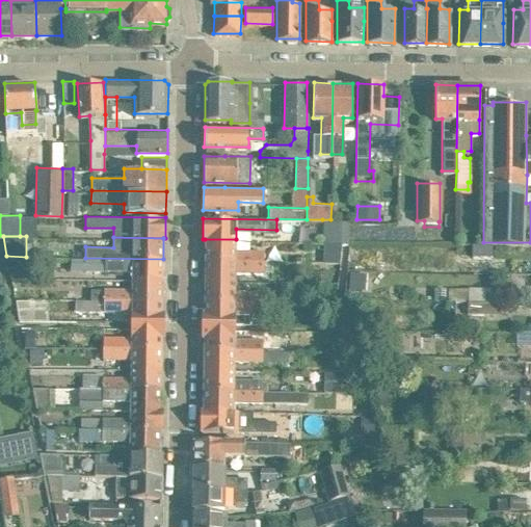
[(236,248),(236,239),(205,239),(205,260),(263,261),(263,248),(236,248)]
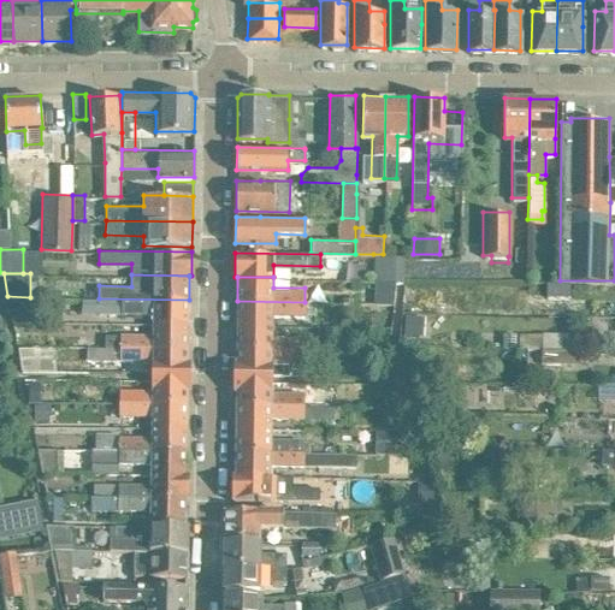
[(373,301),(394,301),(394,279),(374,279),(373,301)]
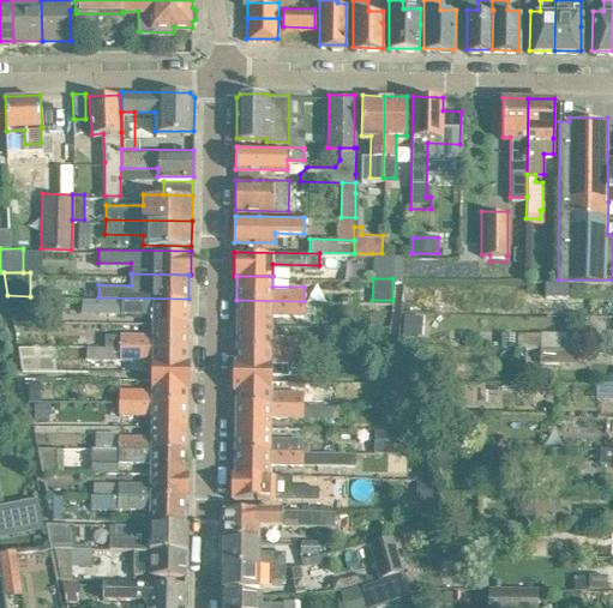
[(569,294),(570,280),(558,280),(546,278),(545,293),(569,294)]
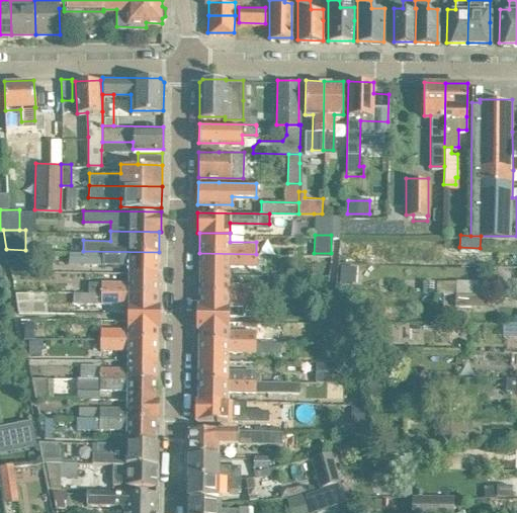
[(158,272),(159,252),(83,251),(83,261),(127,262),(127,271),(158,272)]
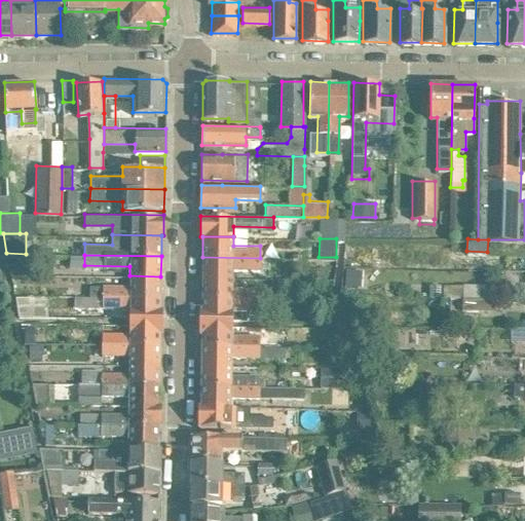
[(260,267),(260,258),(202,257),(202,276),(232,277),(232,267),(260,267)]
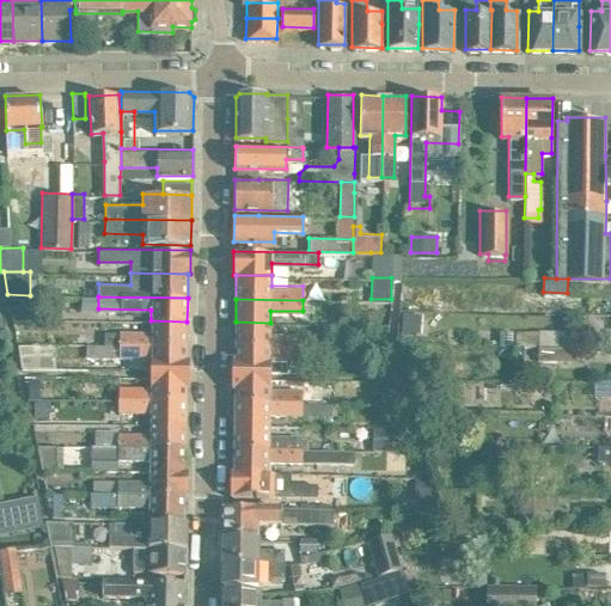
[(403,313),(403,332),(423,332),(425,313),(403,313)]
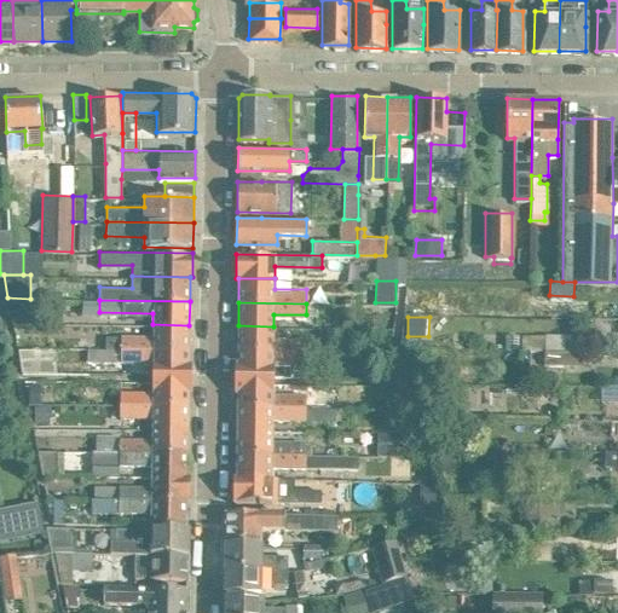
[(189,350),(189,325),(152,324),(152,335),(114,334),(114,346),(120,346),(120,348),(189,350)]
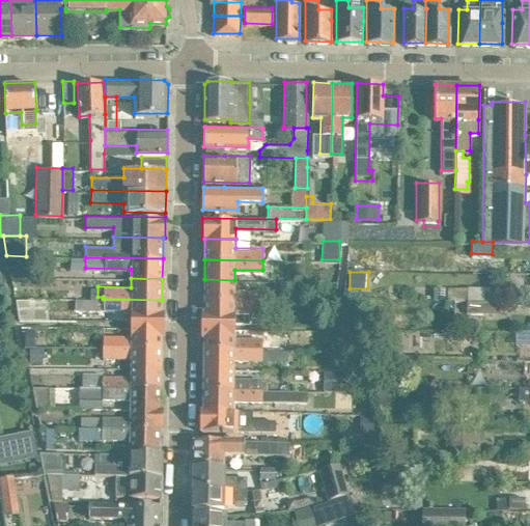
[(234,288),(234,280),(204,279),(203,299),(261,300),(261,289),(234,288)]
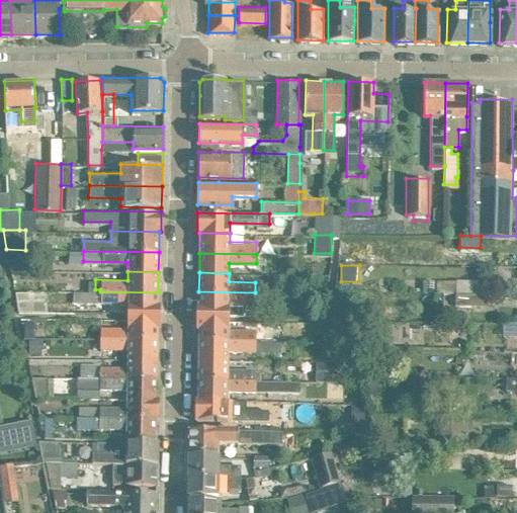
[(484,279),(463,279),(436,278),(436,290),(442,290),(483,291),(484,279)]
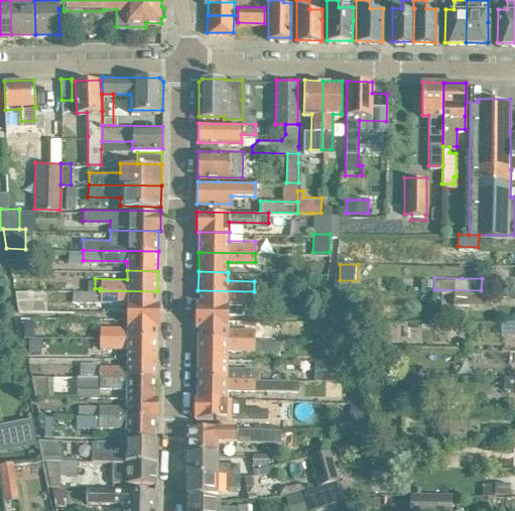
[(157,301),(157,291),(100,290),(100,288),(95,288),(77,288),(77,289),(73,289),(73,299),(127,300),(126,313),(159,313),(159,301),(157,301)]
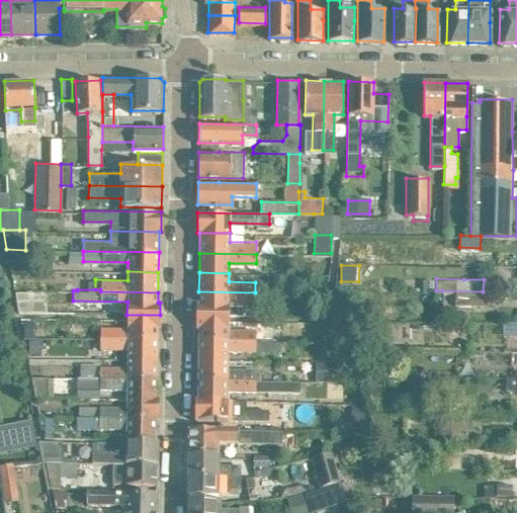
[(18,310),(48,310),(48,290),(15,290),(18,310)]
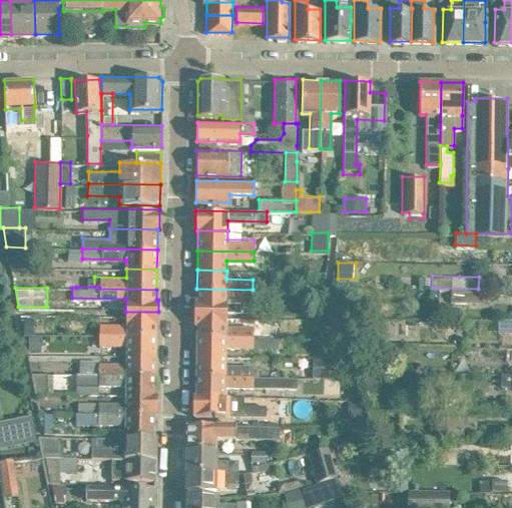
[(478,301),(478,290),(478,289),(438,288),(438,301),(478,301)]
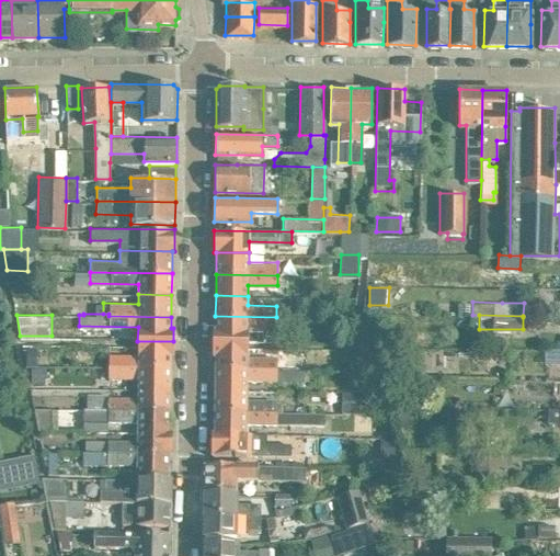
[(213,329),(213,341),(248,342),(248,328),(276,328),(276,317),(215,316),(215,329),(213,329)]
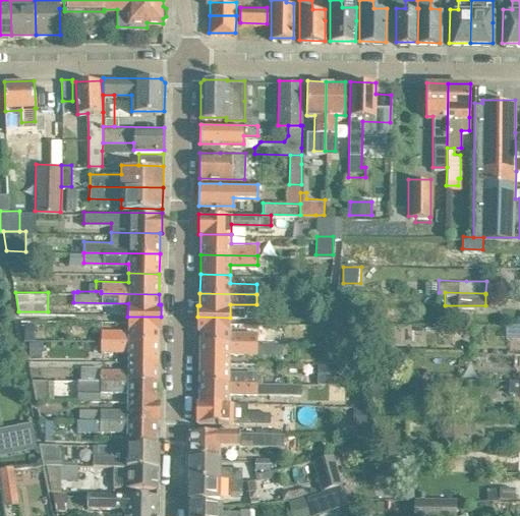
[(101,328),(101,339),(158,340),(158,329),(161,329),(161,317),(127,317),(127,329),(101,328)]
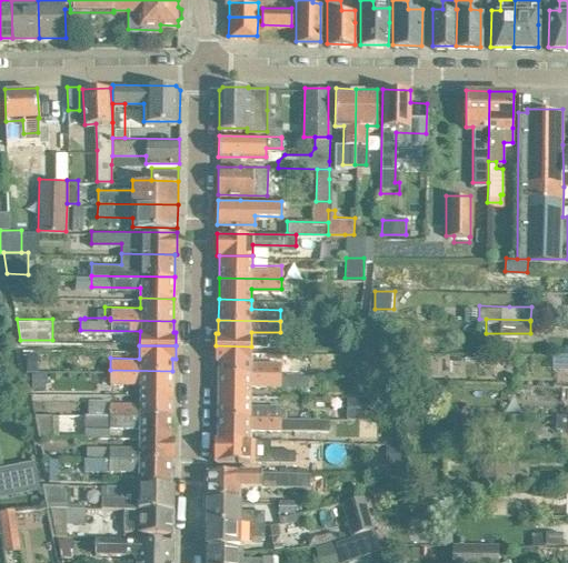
[(251,347),(216,345),(216,359),(218,359),(218,373),(280,374),(294,374),(307,374),(307,372),(308,372),(309,361),(302,361),(302,360),(280,361),(250,361),(251,347)]
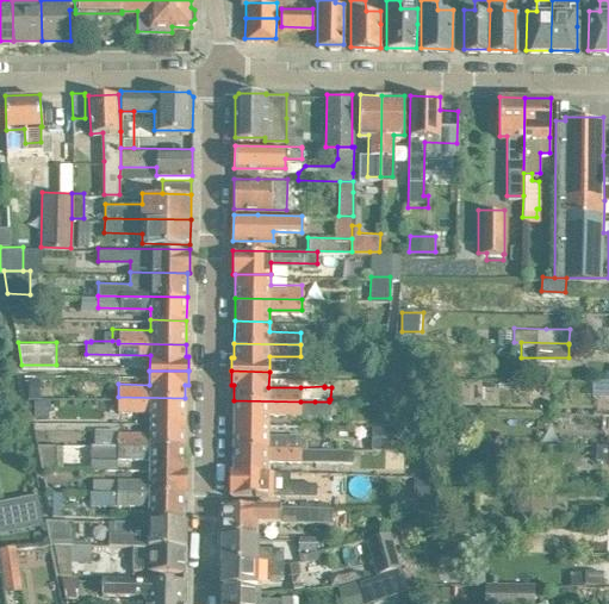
[(365,403),(377,403),(396,403),(387,377),(365,377),(365,403)]
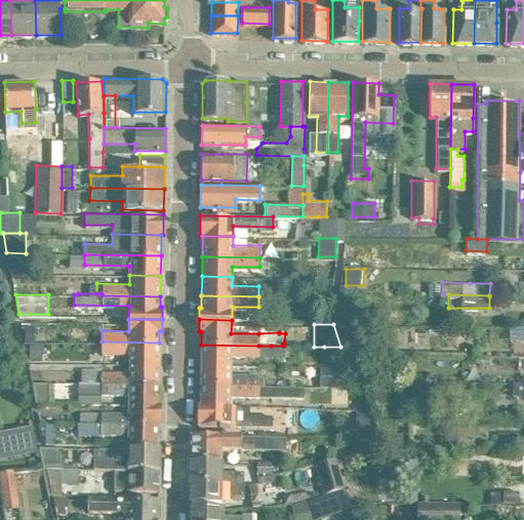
[(128,363),(159,363),(159,343),(102,342),(102,352),(128,353),(128,363)]
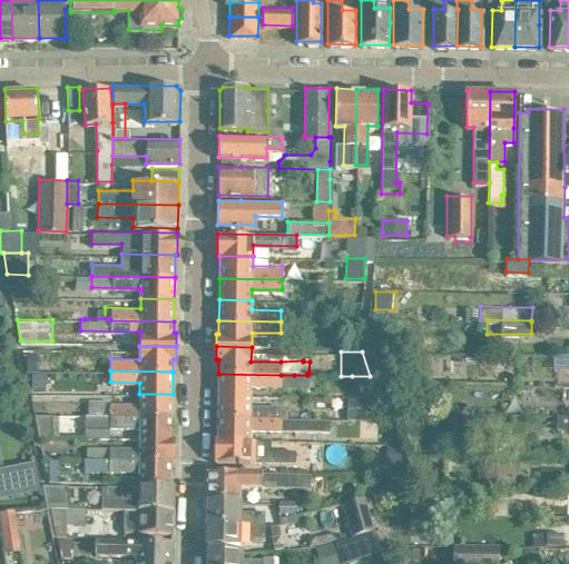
[(307,385),(307,375),(218,374),(217,395),(251,395),(251,384),(307,385)]
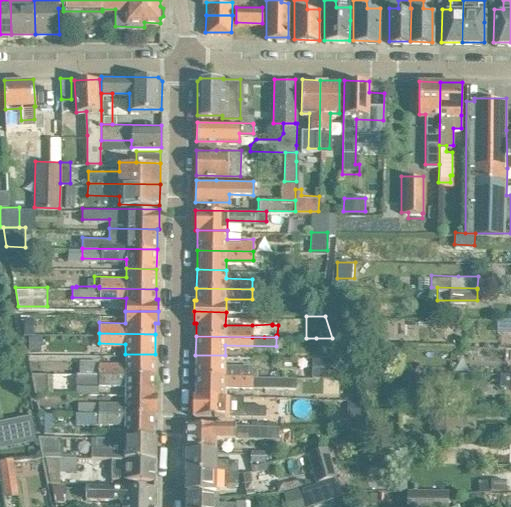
[(317,356),(320,356),(338,356),(332,338),(316,338),(316,349),(317,349),(317,356)]
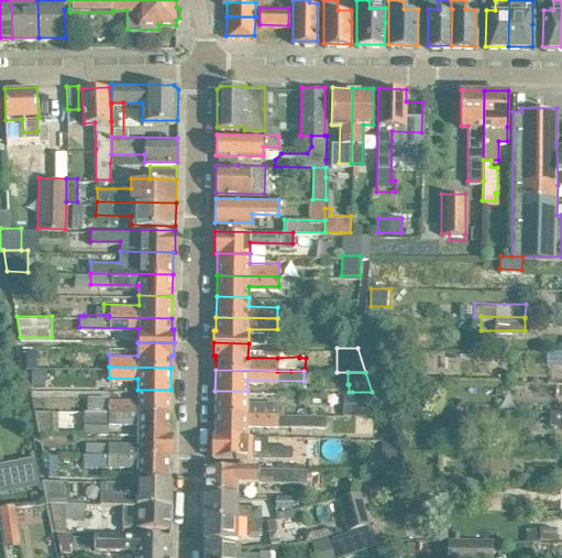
[(511,389),(526,390),(526,380),(513,380),(511,389)]
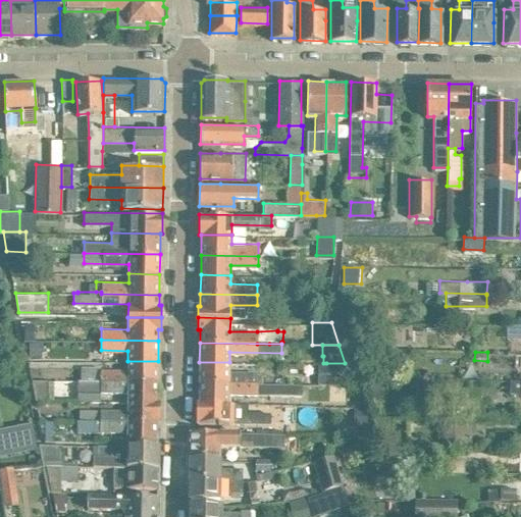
[(158,381),(158,361),(127,361),(126,370),(101,369),(101,365),(81,365),(81,377),(100,377),(100,379),(158,381)]
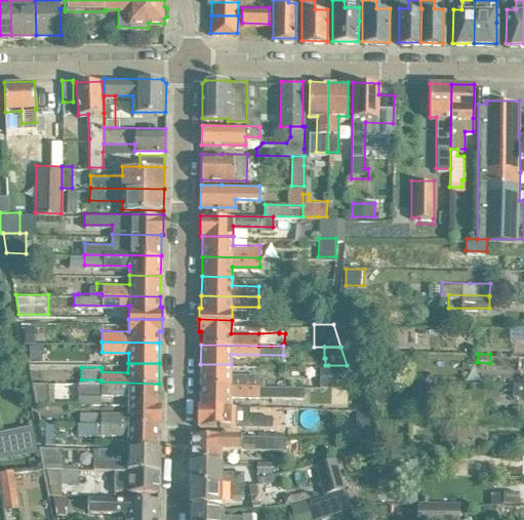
[(231,373),(231,364),(200,364),(200,383),(257,384),(257,373),(231,373)]
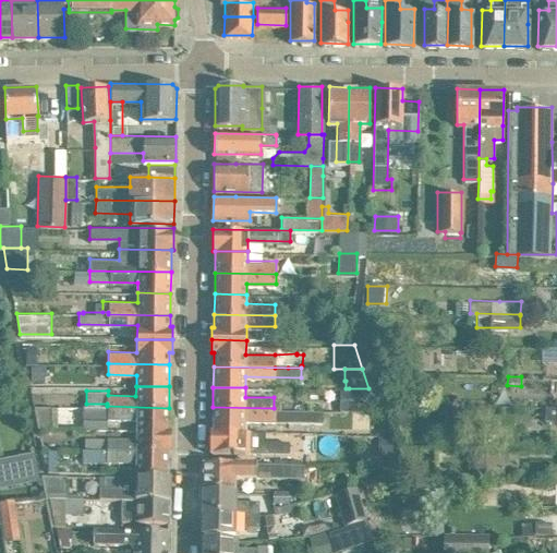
[(368,409),(368,388),(349,388),(349,409),(368,409)]
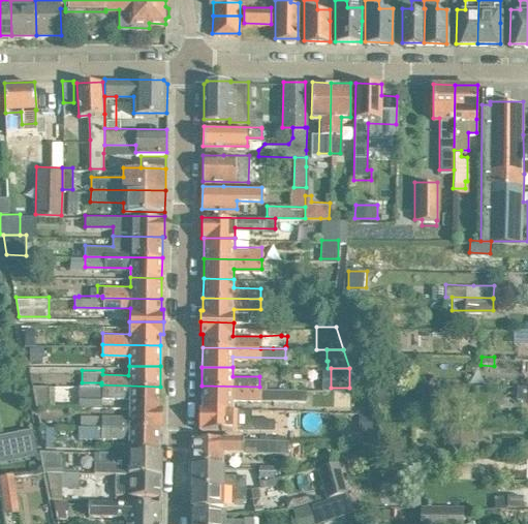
[(49,384),(33,383),(36,404),(49,404),(49,384)]
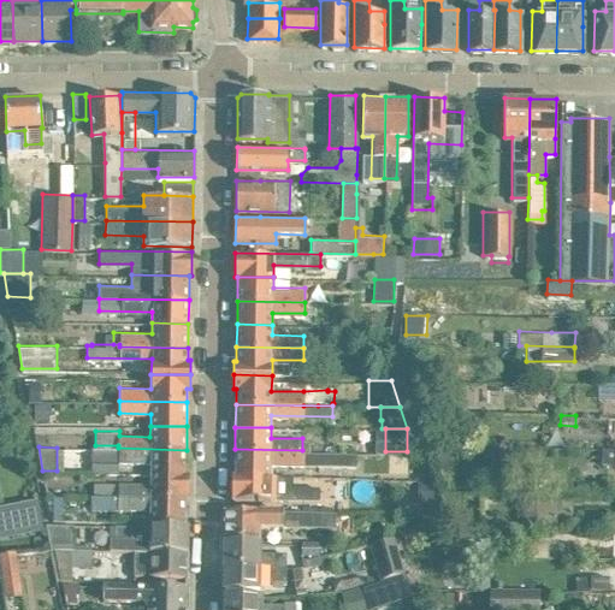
[(614,446),(592,446),(591,456),(601,456),(601,462),(614,462),(614,446)]
